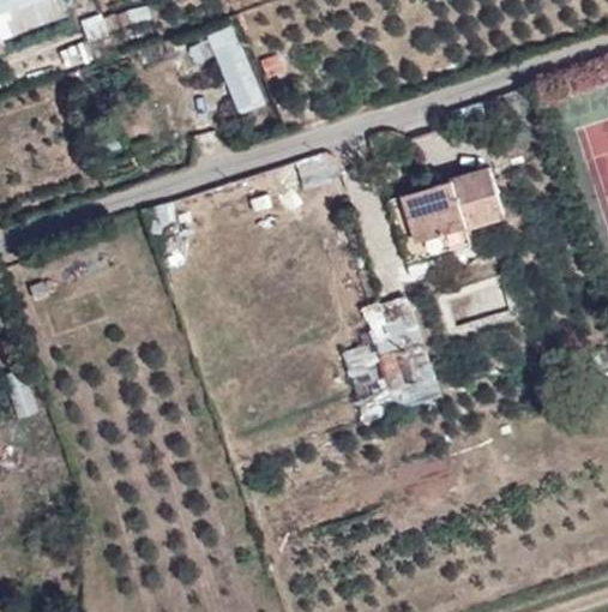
[(0,35),(62,11),(58,0),(0,0),(0,35)]
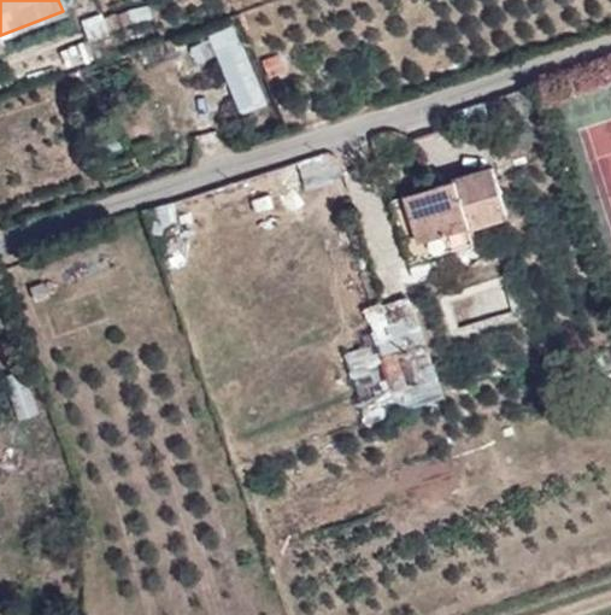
[(240,117),(268,106),(234,25),(207,36),(240,117)]
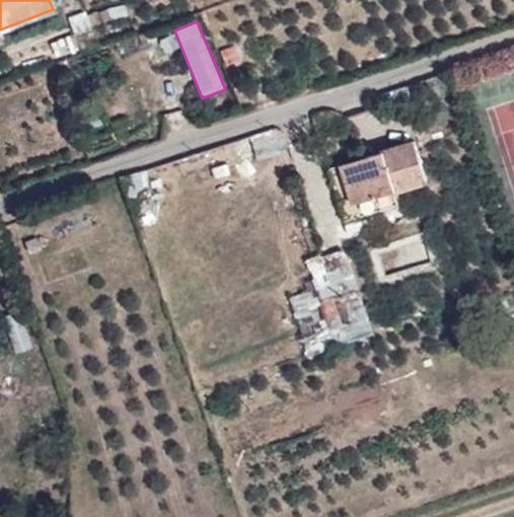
[(411,142),(338,165),(349,206),(388,193),(423,183),(411,142)]
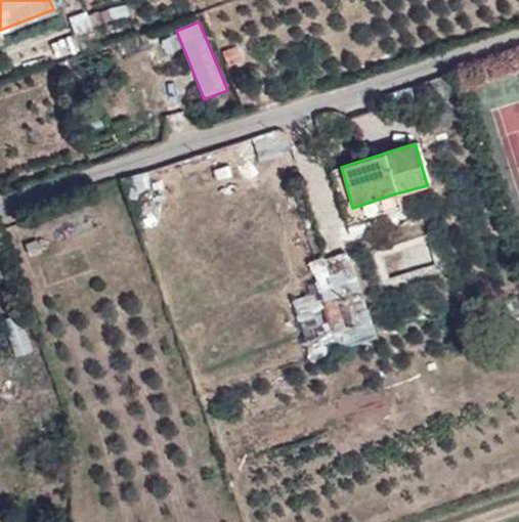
[(352,208),(341,167),(327,172),(344,223),(397,209),(392,194),(352,208)]
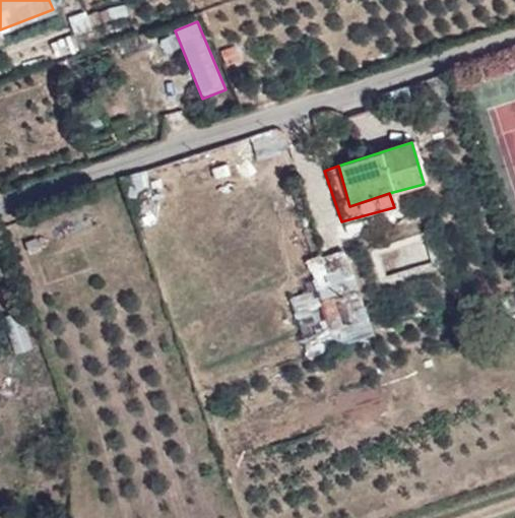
[(311,287),(313,293),(350,280),(342,253),(318,260),(325,282),(311,287)]
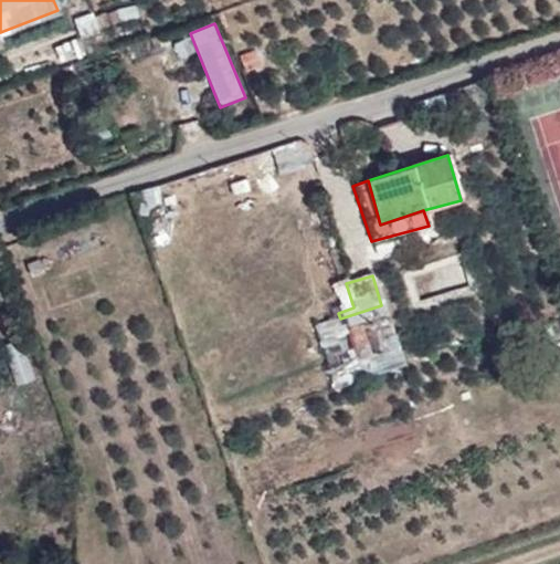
[(381,305),(340,319),(356,358),(351,361),(359,382),(404,366),(398,346),(394,348),(381,305)]
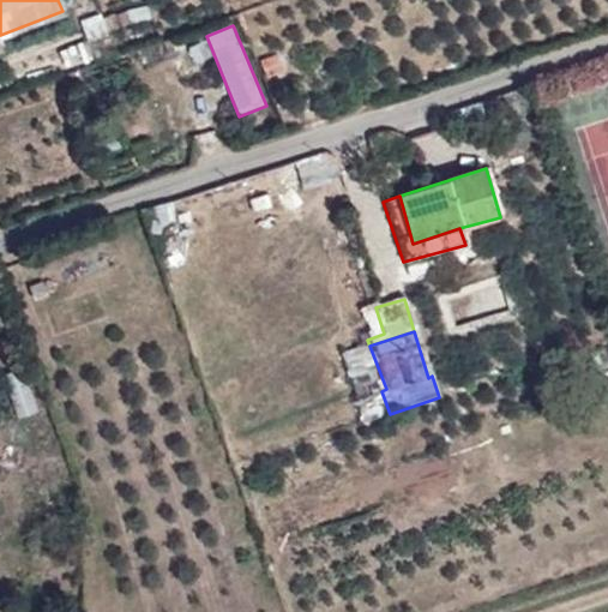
[(14,420),(32,413),(17,370),(0,378),(14,420)]
